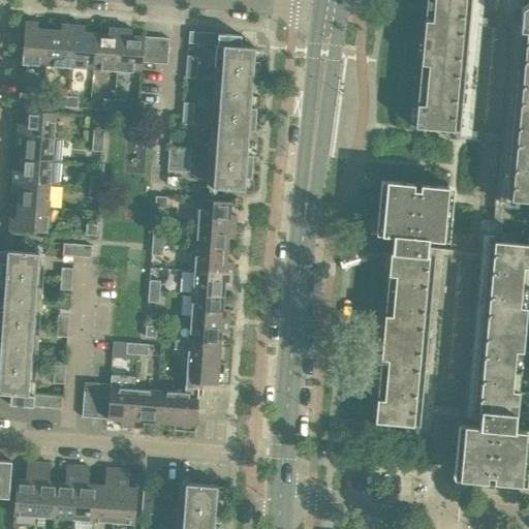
[(426,0),(414,127),(459,131),(470,0),(426,0)]
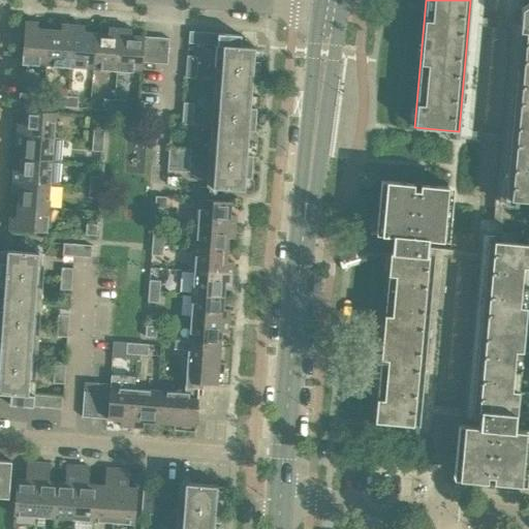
[(528,2),(521,8),(520,28),(519,29),(519,31),(503,198),(528,200),(528,2)]
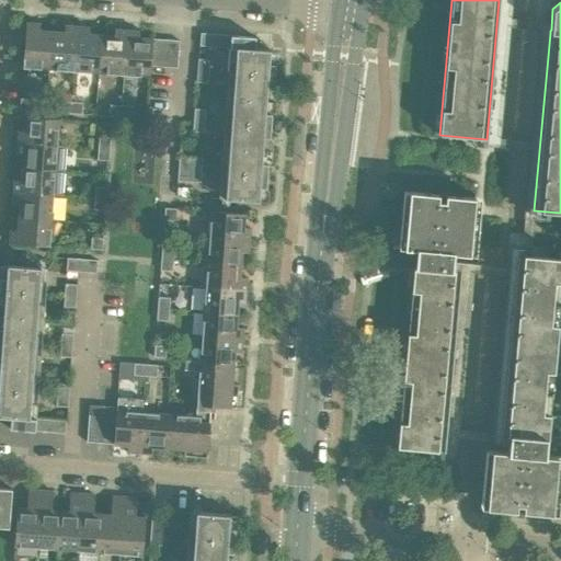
[(22,68),(48,70),(52,31),(38,30),(39,23),(26,22),(22,68)]
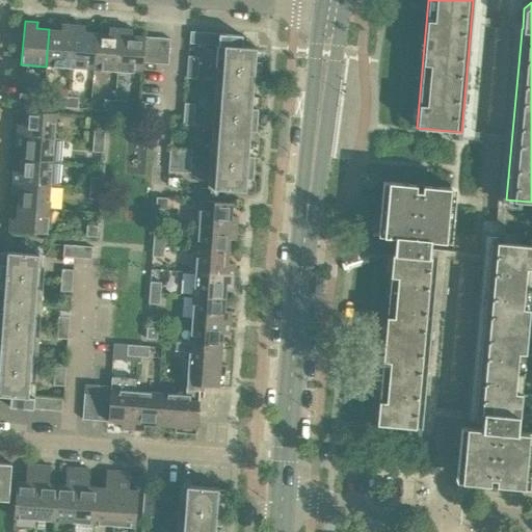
[(46,67),(70,69),(73,25),(61,24),(60,30),(49,29),(46,67)]
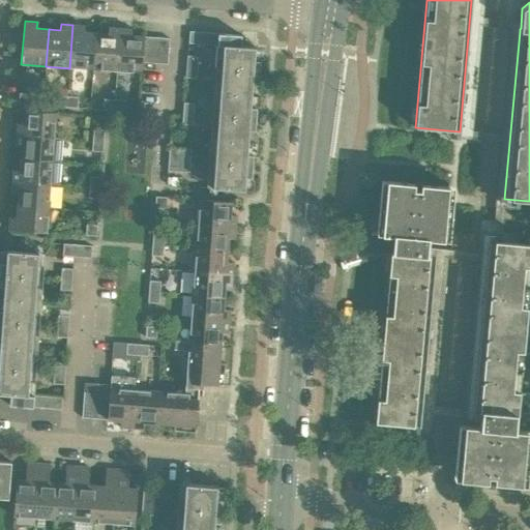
[(69,68),(93,69),(96,33),(84,32),(84,26),(72,25),(69,68)]
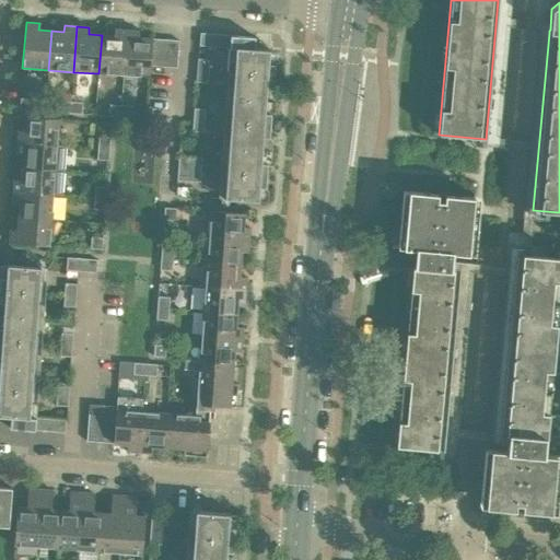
[(98,73),(123,76),(126,30),(114,30),(114,35),(102,35),(98,73)]
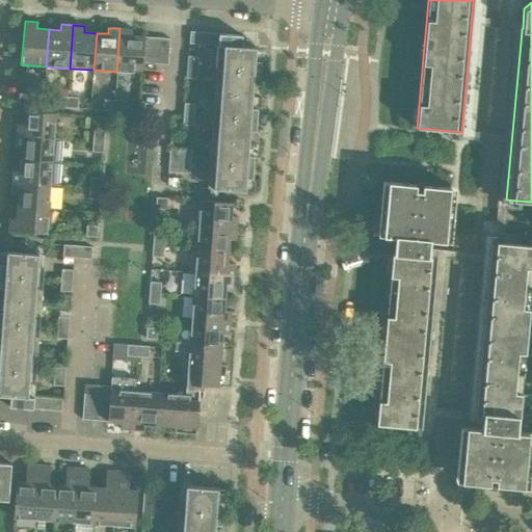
[(120,28),(116,72),(141,74),(142,62),(144,36),(131,35),(132,29),(120,28)]
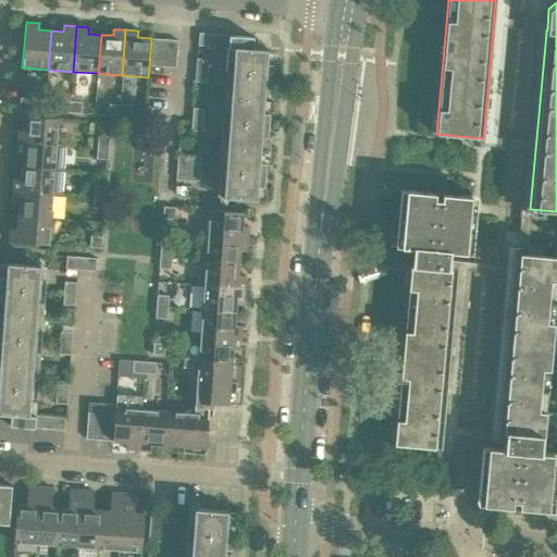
[(198,46),(234,48),(235,35),(199,33),(198,46)]
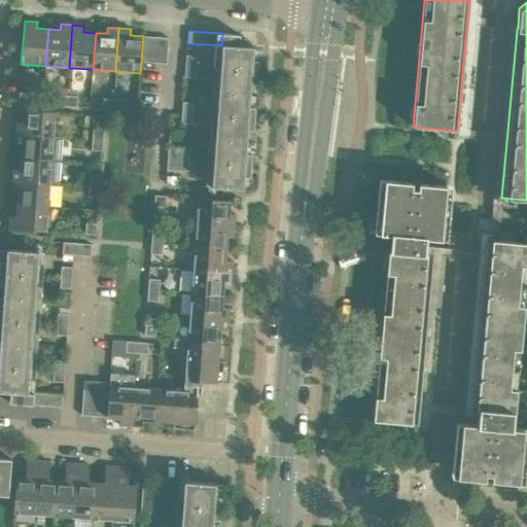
[(222,33),(221,45),(211,186),(243,189),(244,176),(250,177),(251,153),(245,153),(247,130),(253,130),(255,107),(249,106),(250,82),(256,83),(258,60),(252,60),(253,46),(239,45),(240,35),(222,33)]
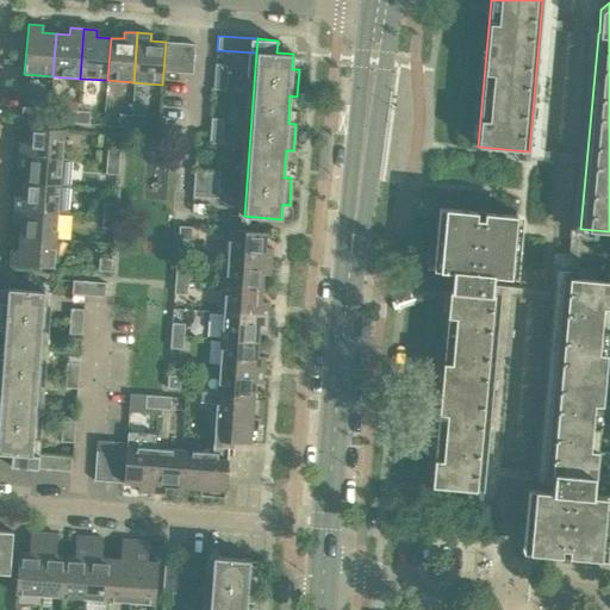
[(180,43),(166,42),(163,72),(178,73),(180,43)]
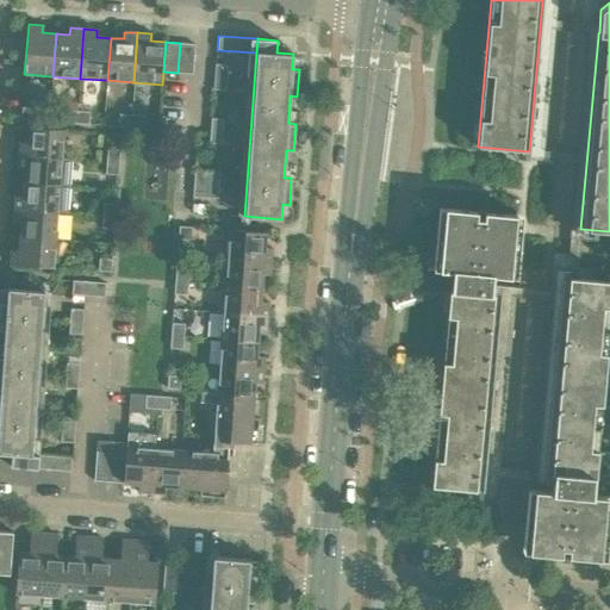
[(194,44),(180,43),(178,73),(192,74),(194,44)]
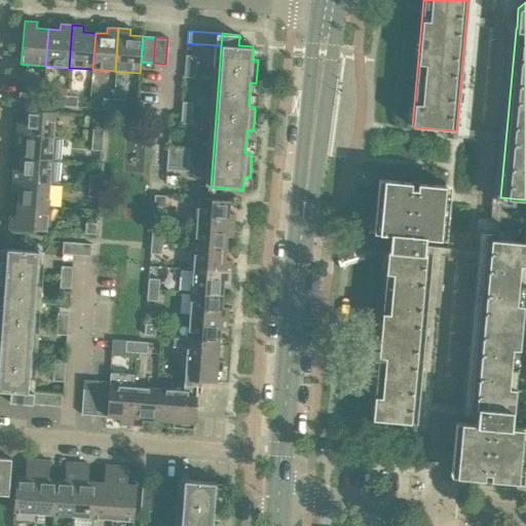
[(185,54),(184,66),(195,67),(196,55),(185,54)]
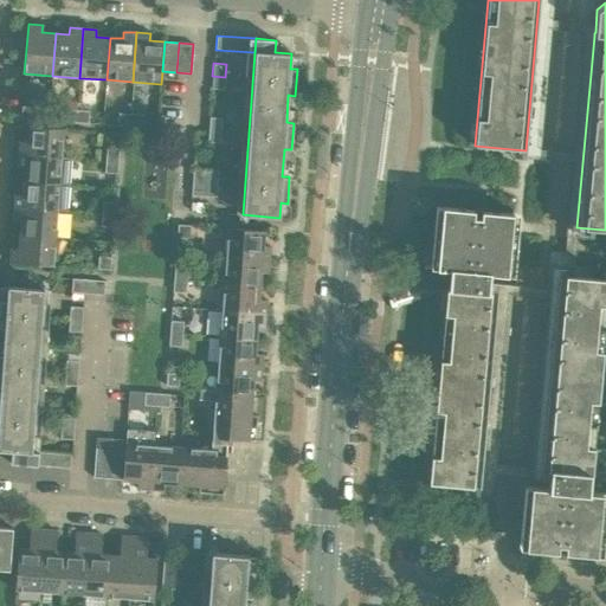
[(225,77),(212,76),(212,89),(224,90),(225,77)]
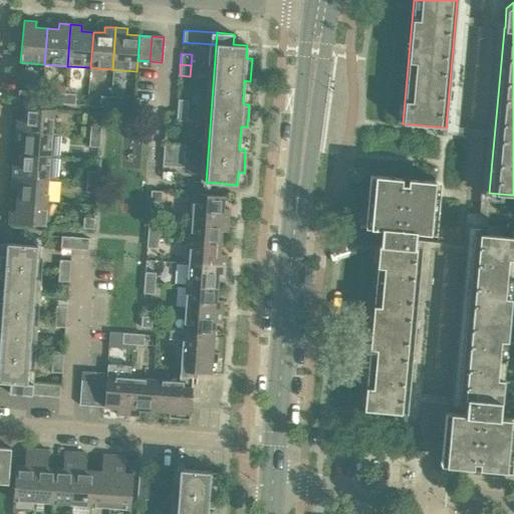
[(18,90),(18,93),(18,101),(28,101),(29,91),(18,90)]
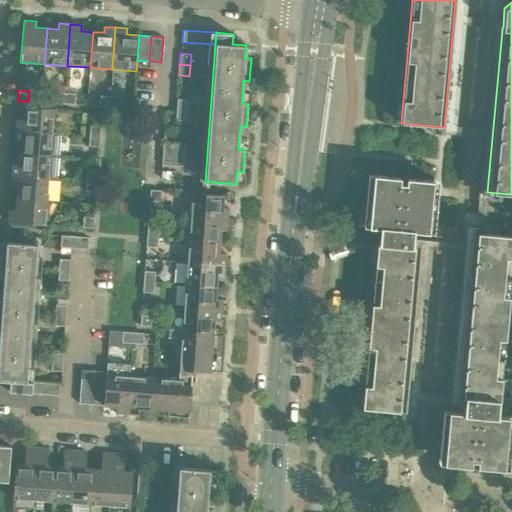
[(53,103),(64,104),(65,93),(54,92),(53,103)]
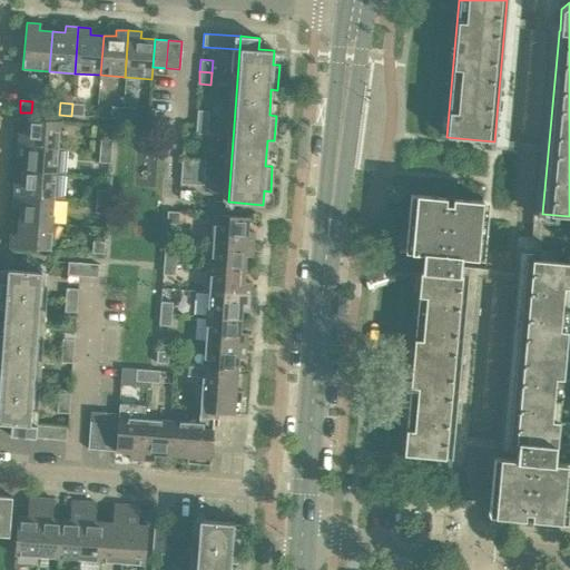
[(72,104),(71,116),(84,117),(84,104),(72,104)]
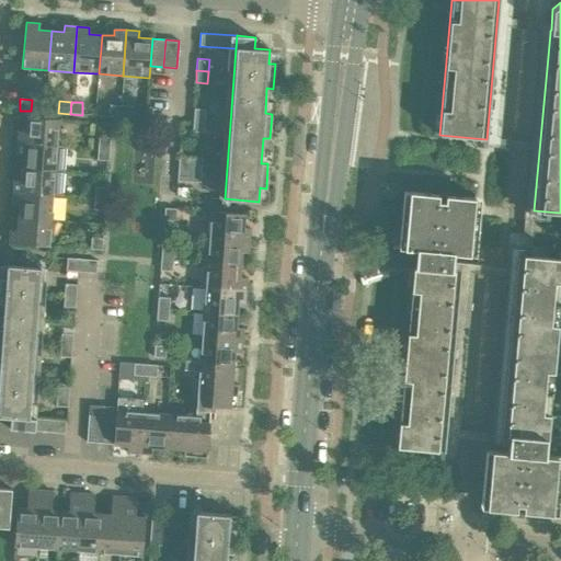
[(109,116),(119,117),(121,105),(110,105),(109,116)]
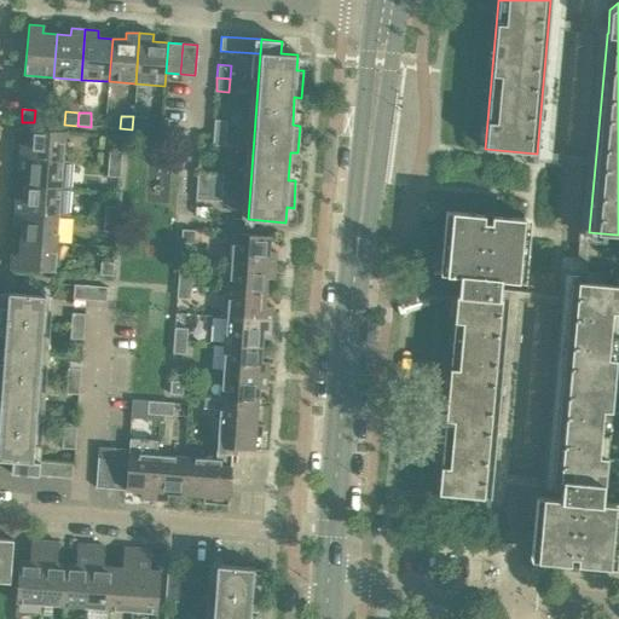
[(133,116),(132,129),(145,131),(146,117),(133,116)]
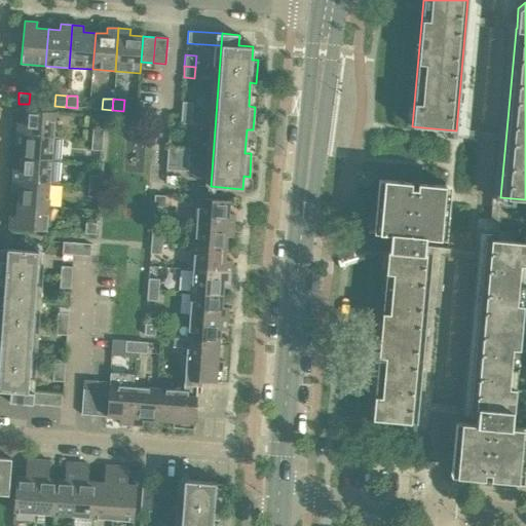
[(182,102),(181,113),(192,113),(193,103),(182,102)]
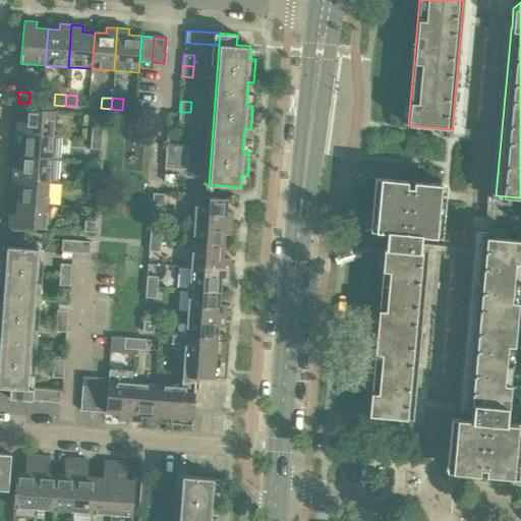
[(16,121),(15,132),(53,135),(55,111),(23,109),(22,121),(16,121)]
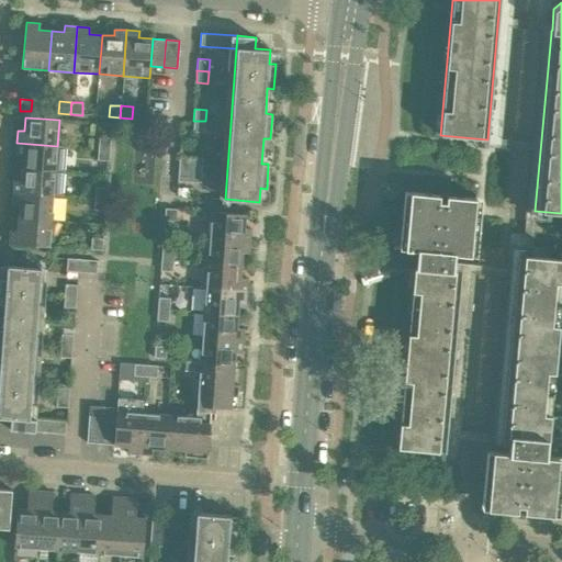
[(205,121),(193,121),(192,132),(204,133),(205,121)]
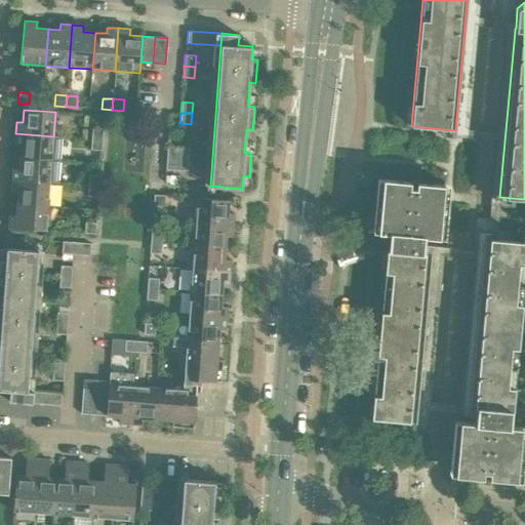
[(92,128),(91,138),(103,139),(104,129),(92,128)]
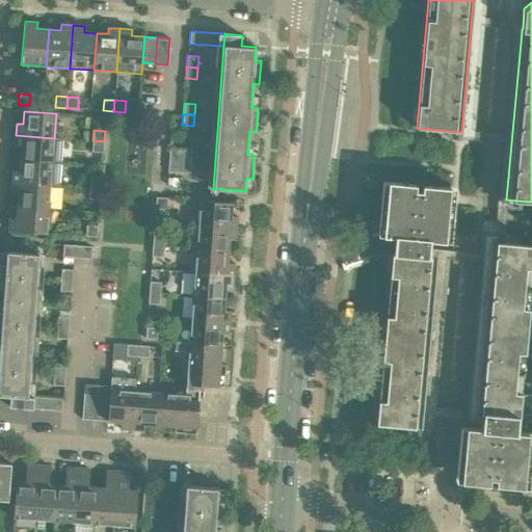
[(21,148),(21,159),(52,161),(54,138),(16,135),(15,147),(21,148)]
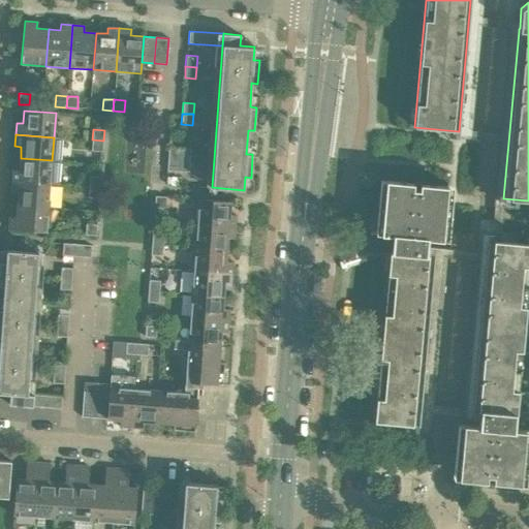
[(103,141),(92,139),(91,151),(102,152),(103,141)]
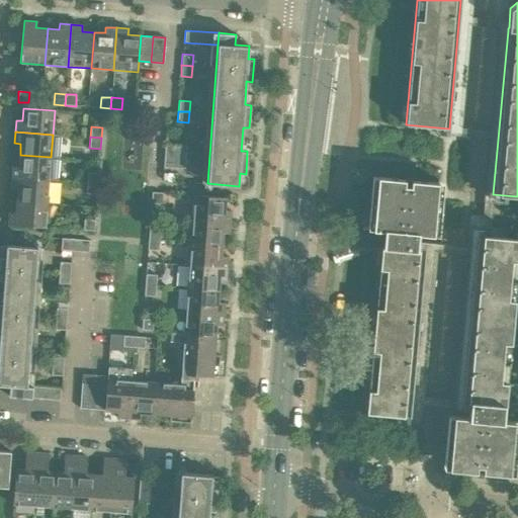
[(165,146),(164,156),(186,158),(186,147),(165,146)]
